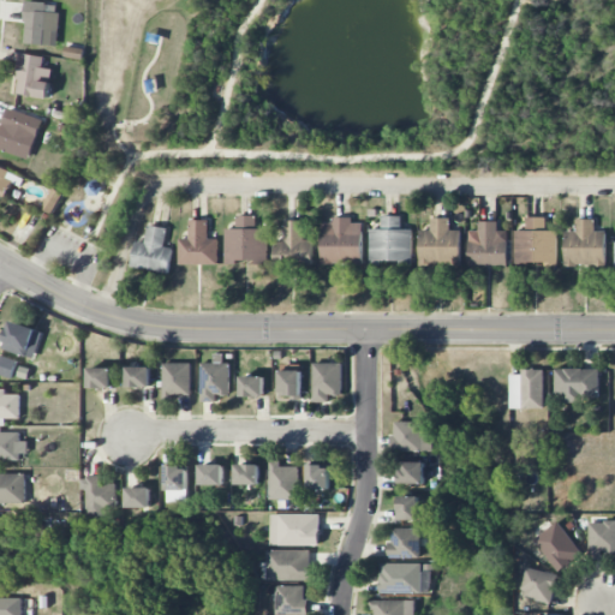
[(59,46),(59,13),(53,13),(53,4),(27,3),(25,45),(59,46)]
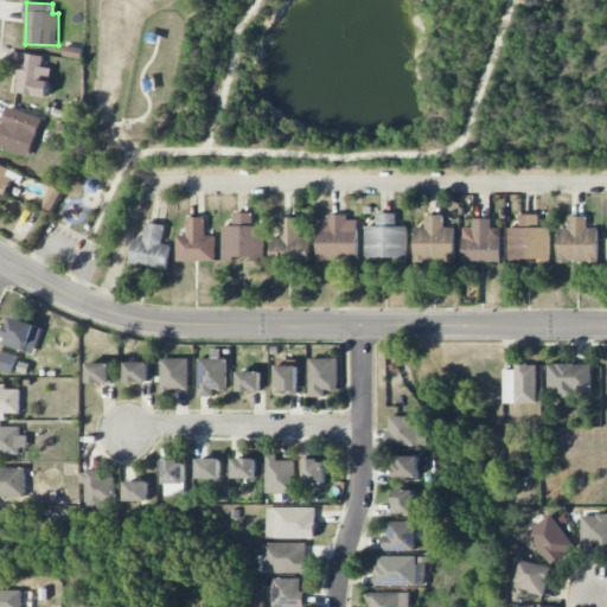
[(64,57),(82,59),(84,49),(65,46),(64,57)]
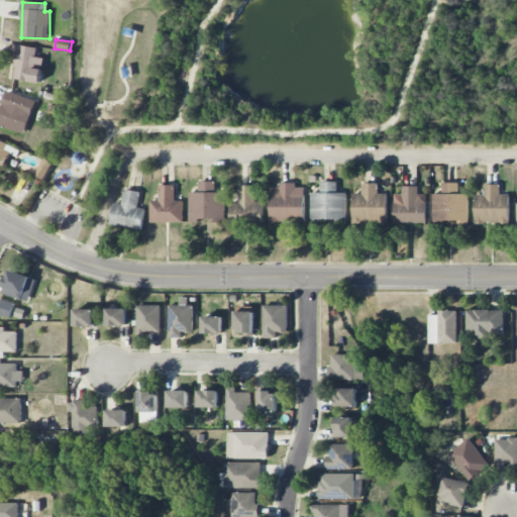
[(35,57),(37,48),(17,45),(12,79),(40,84),(44,59),(35,57)]
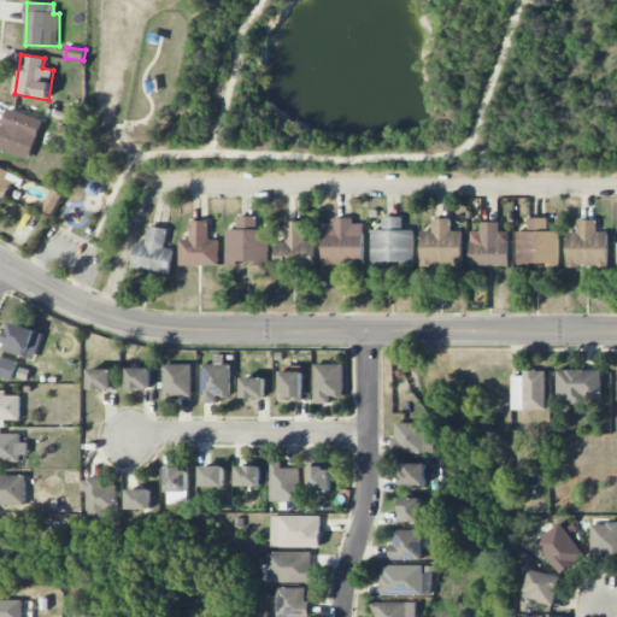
[(0,150),(28,160),(42,121),(9,109),(0,130),(0,150)]
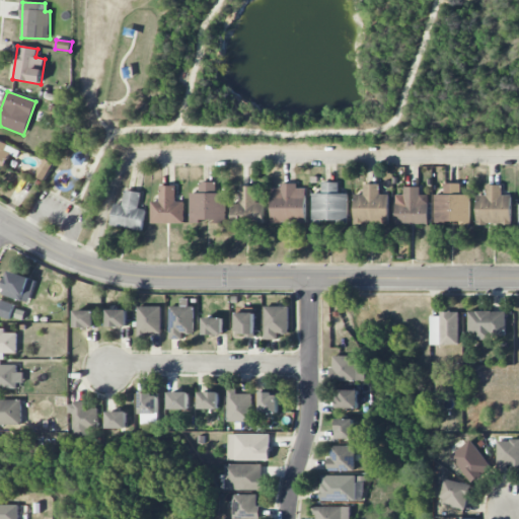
[(0,174),(10,144),(0,140),(0,174)]
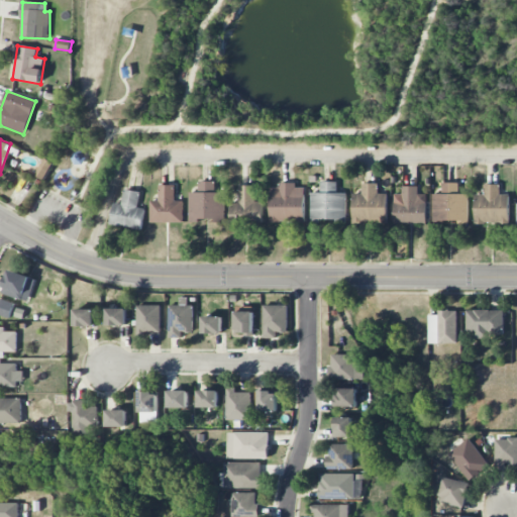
[(34,175),(43,180),(53,163),(44,159),(34,175)]
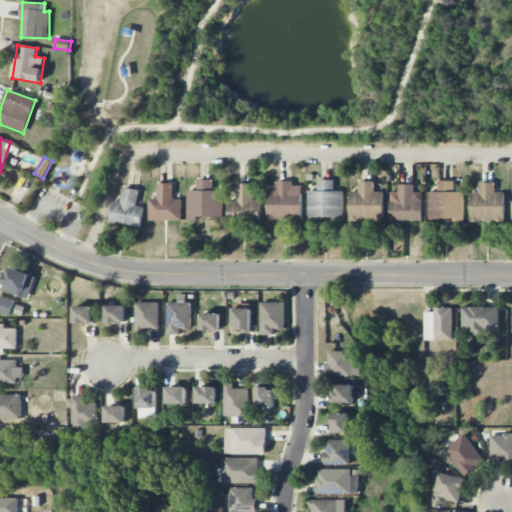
[(223,218),(223,191),(213,191),(213,180),(197,180),(197,191),(188,191),(187,218),(223,218)]
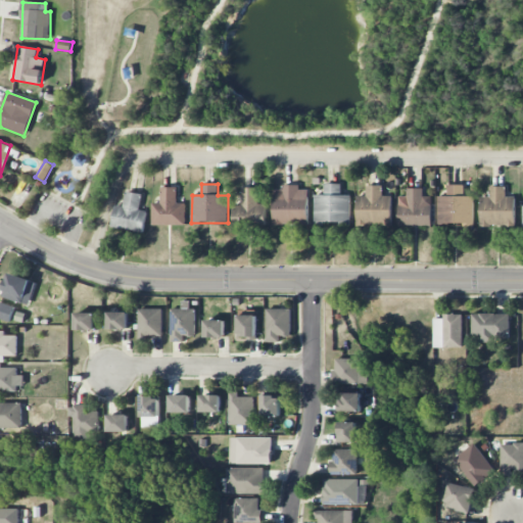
[(350,224),(350,195),(341,195),(341,184),(325,184),(324,195),(315,195),(314,225),(324,225),(324,224),(350,224)]
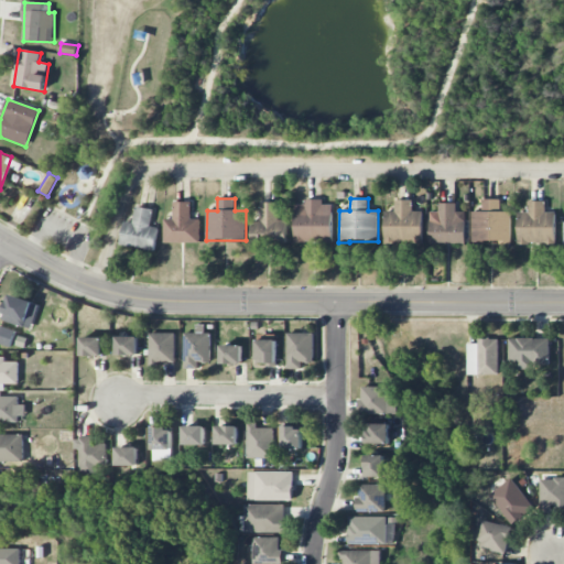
[(501,199),(483,199),(483,212),(472,212),(472,241),(500,240),(500,245),(511,245),(510,212),(501,212),(501,199)]
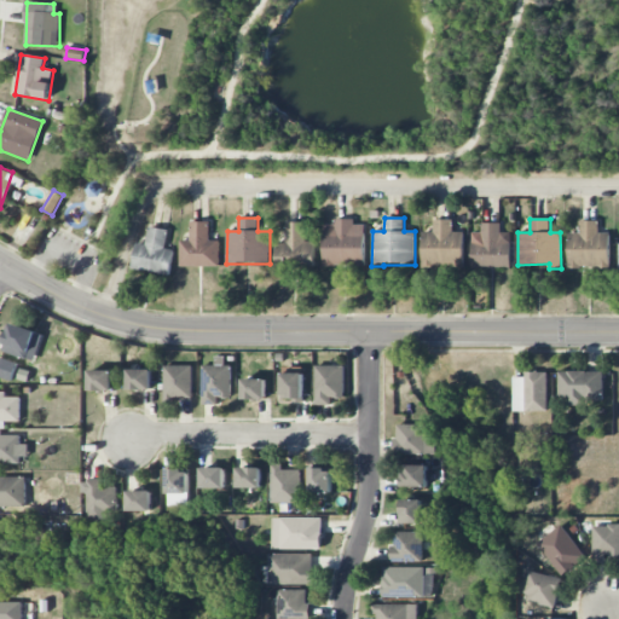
[(365,265),(365,225),(354,225),(354,220),(323,221),(323,266),(365,265)]
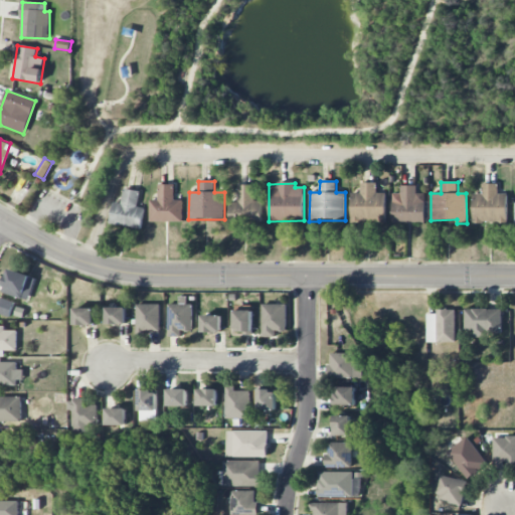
[(386,193),(376,193),(376,183),(360,183),(360,193),(352,193),(351,221),(385,222),(386,193)]
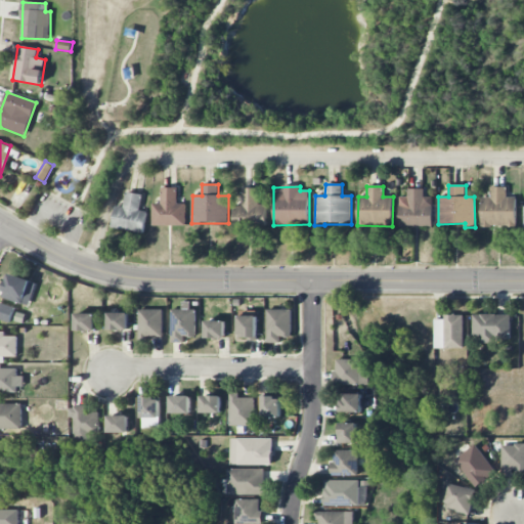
[(185,226),(186,204),(177,204),(177,188),(161,187),(161,204),(153,204),(151,225),(185,226)]
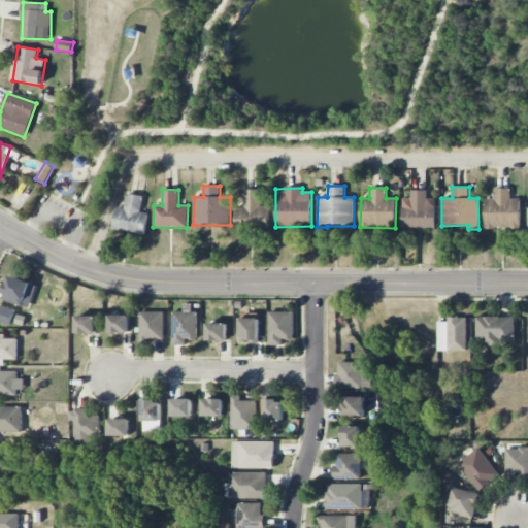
[(520,229),(520,199),(510,199),(512,189),(495,189),(495,198),(485,198),(485,228),(520,229)]
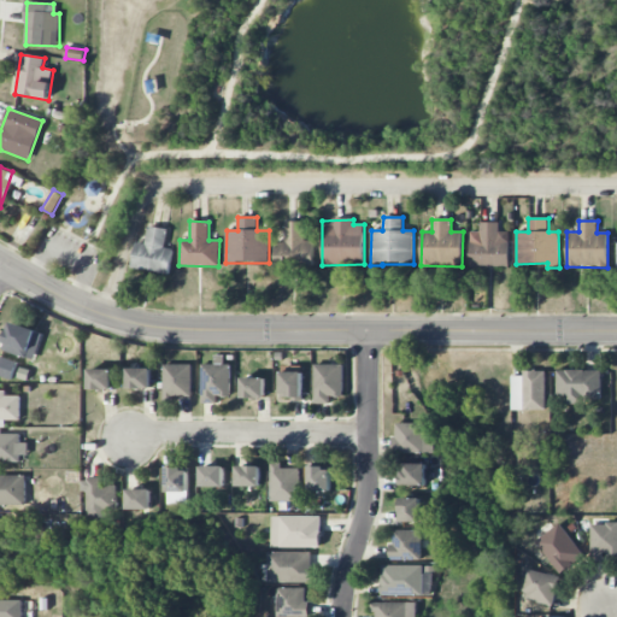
[(315,241),(305,241),(305,222),(286,222),(286,241),(276,241),(276,256),(286,257),(286,265),(313,266),(315,241)]
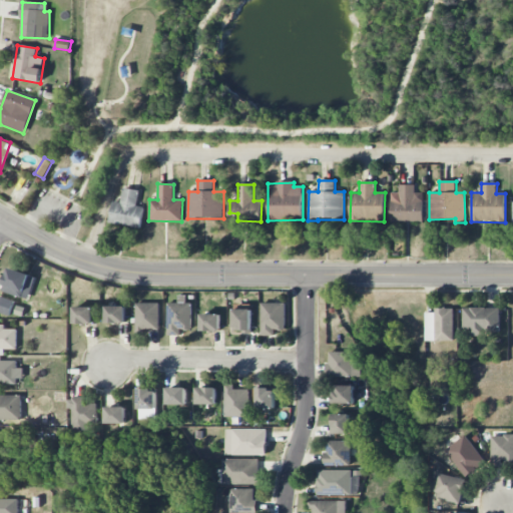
[(423,222),(423,192),(415,192),(415,185),(399,184),(399,192),(391,192),(391,221),(423,222)]
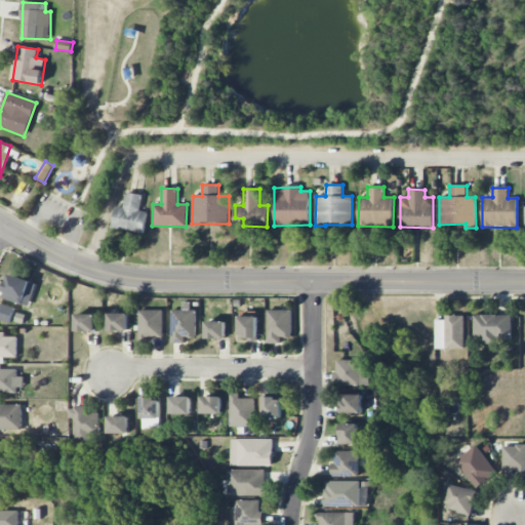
[(112,228),(144,234),(148,212),(139,211),(143,195),(126,192),(123,208),(116,206),(112,228)]
